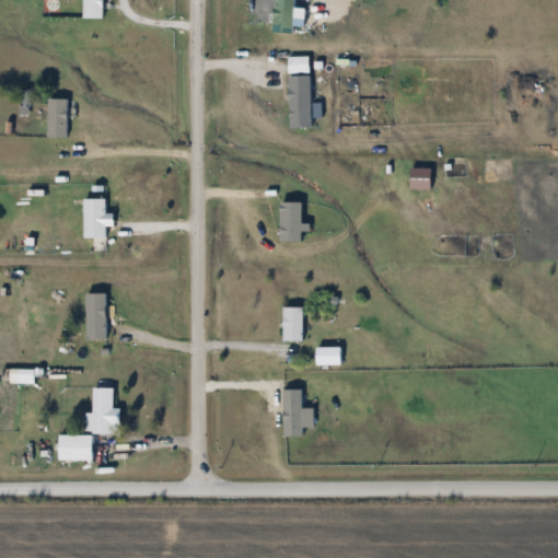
[(82,0),(83,18),(103,18),(103,0),(82,0)]
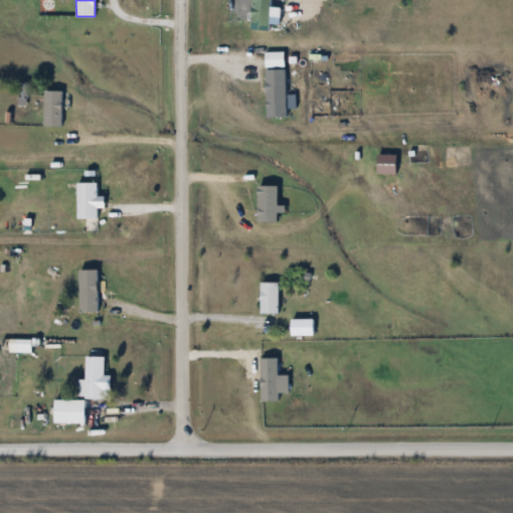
[(18,105),(27,105),(27,82),(18,82),(18,105)]
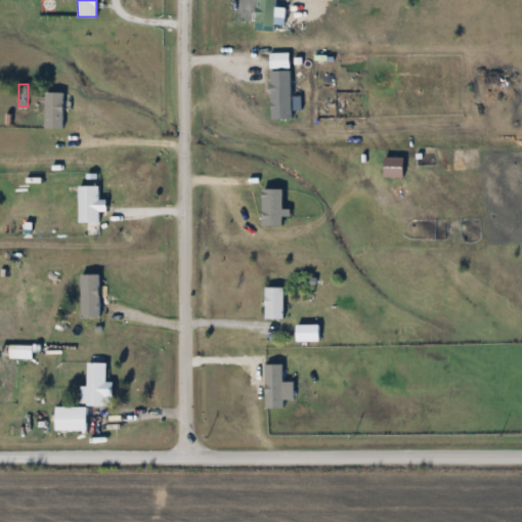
[(77,186),(77,223),(98,222),(98,186),(77,186)]
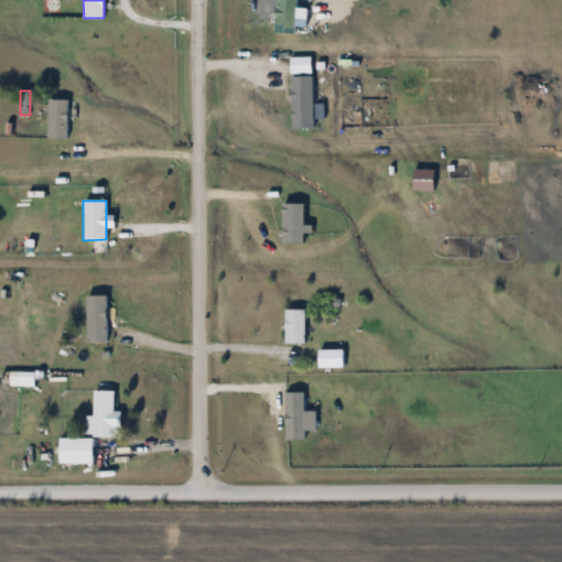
[(284,309),(284,344),(305,344),(305,309),(284,309)]
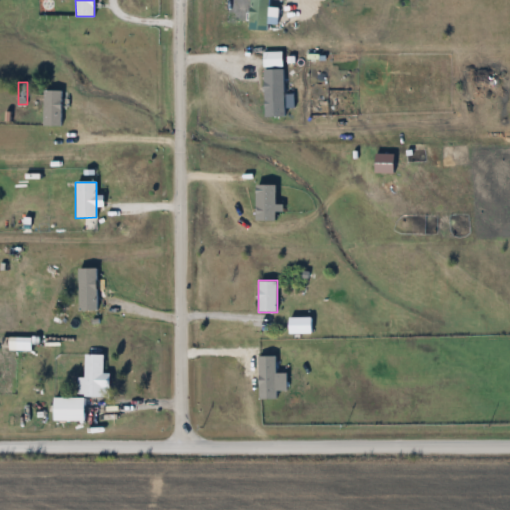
[(16,350),(30,350),(31,337),(16,336),(16,350)]
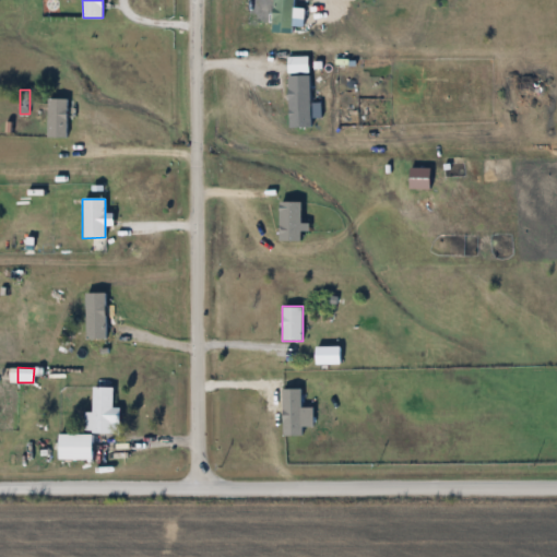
[(93,387),(93,433),(113,433),(113,387),(93,387)]
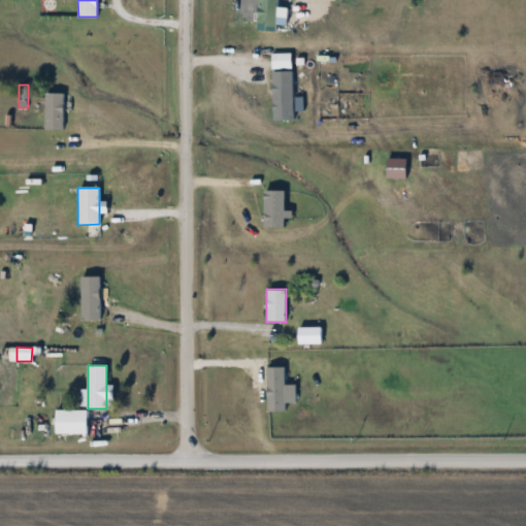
[(56,433),(88,433),(88,408),(56,408),(56,433)]
